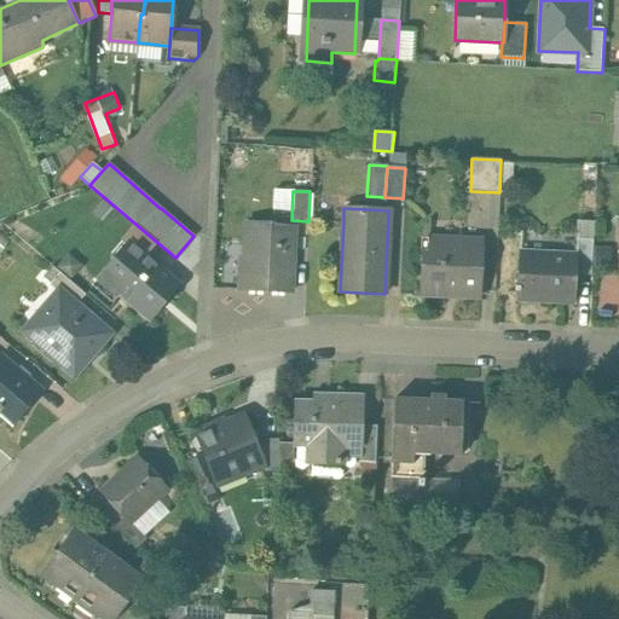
[(576,221),(574,238),(593,239),(594,223),(576,221)]
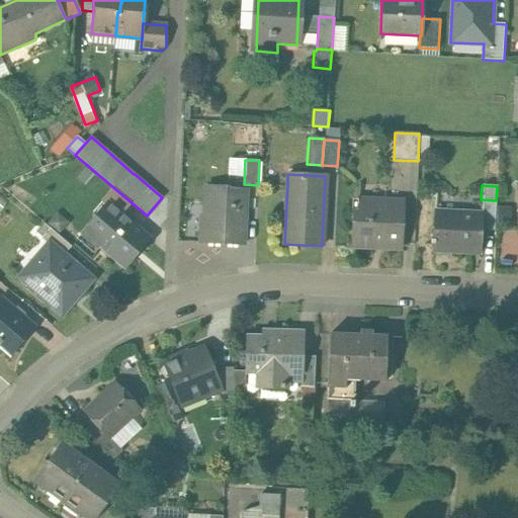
[(227,187),(216,187),(214,187),(205,187),(203,244),(242,246),(243,245),(245,193),(227,192),(227,187)]
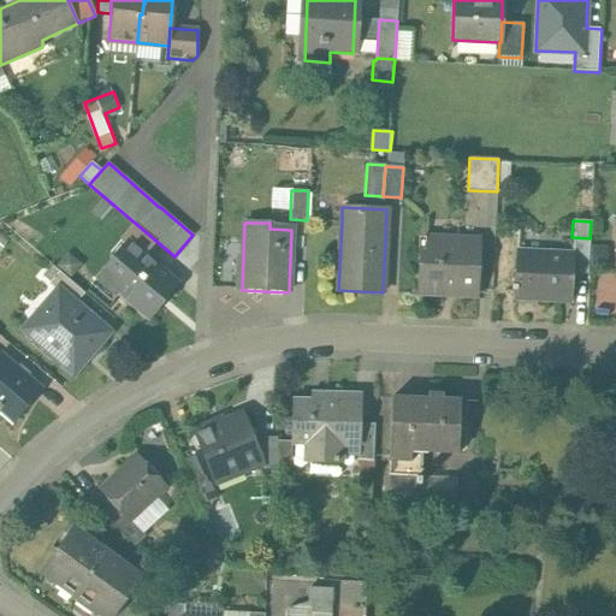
[(128,242),(137,250),(137,252),(144,256),(157,242),(135,224),(122,240),(125,243),(128,242)]
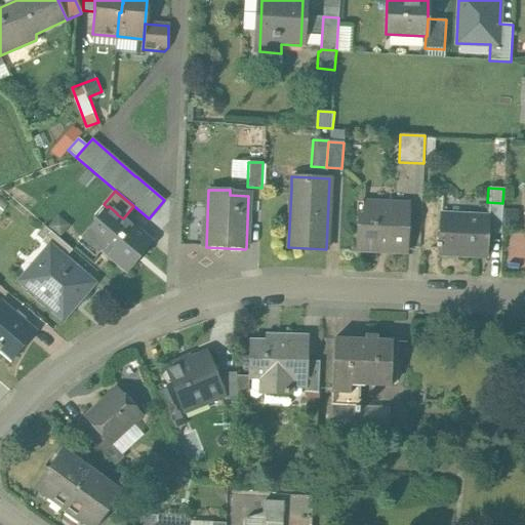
[(406,253),(408,214),(408,213),(409,204),(363,202),(362,221),(357,221),(357,223),(356,250),(357,251),(406,253)]
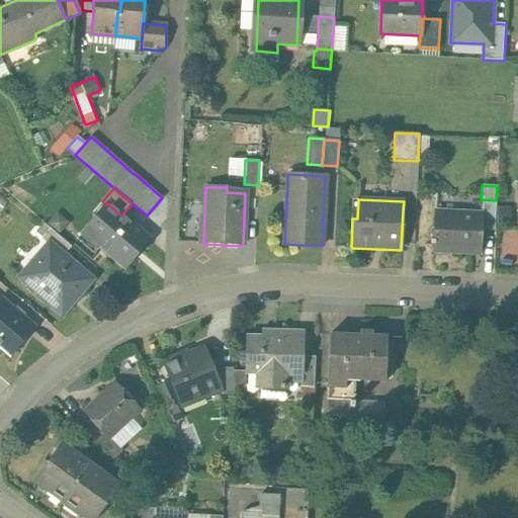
[(481,230),(495,231),(496,200),(481,199),(481,213),(482,213),(481,230)]
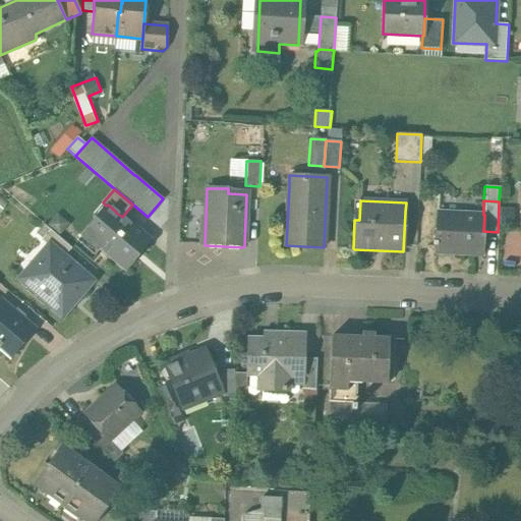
[(108,205),(104,209),(81,236),(99,250),(102,248),(126,270),(150,241),(108,205)]
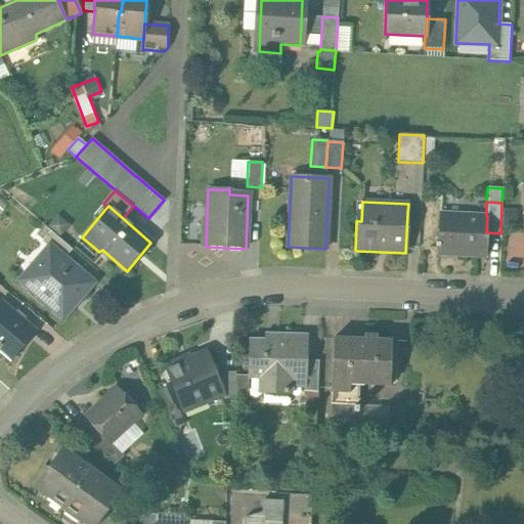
[(487,216),(486,216),(440,214),(438,243),(436,243),(436,247),(438,248),(438,254),(485,256),(486,232),(487,216)]
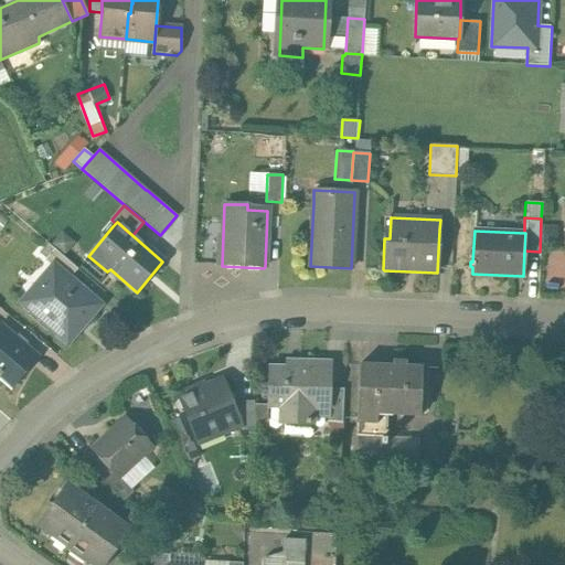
[(77,269),(60,255),(60,254),(48,244),(40,254),(46,259),(45,260),(53,267),(54,266),(70,279),(77,269)]
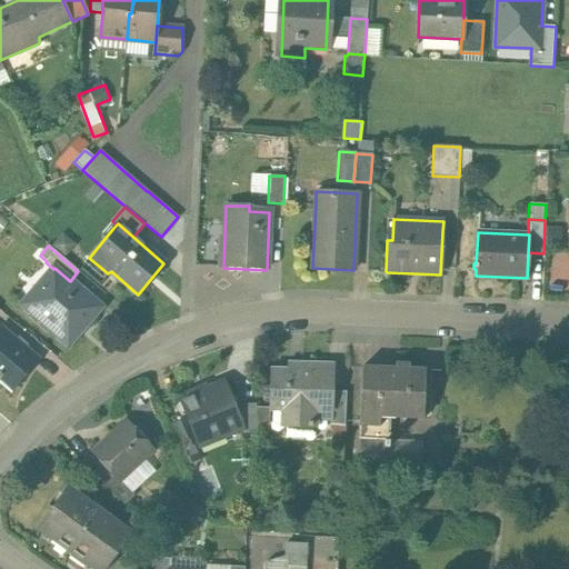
[(68,345),(86,325),(86,323),(100,307),(55,268),(40,285),(46,289),(27,309),(68,345)]
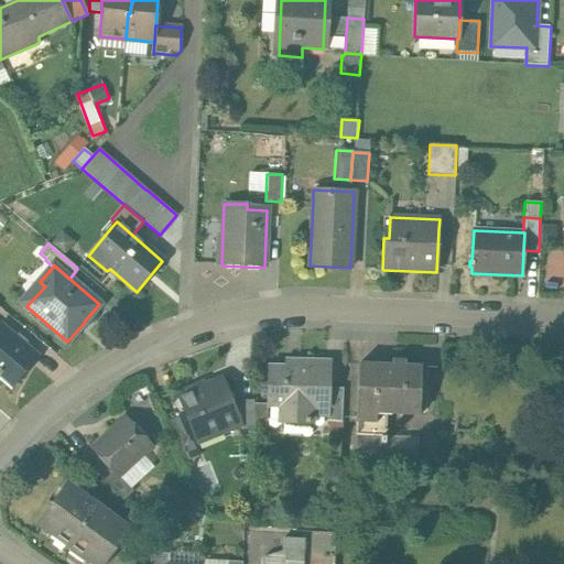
[(0,377),(11,387),(19,378),(38,357),(0,325),(0,377)]
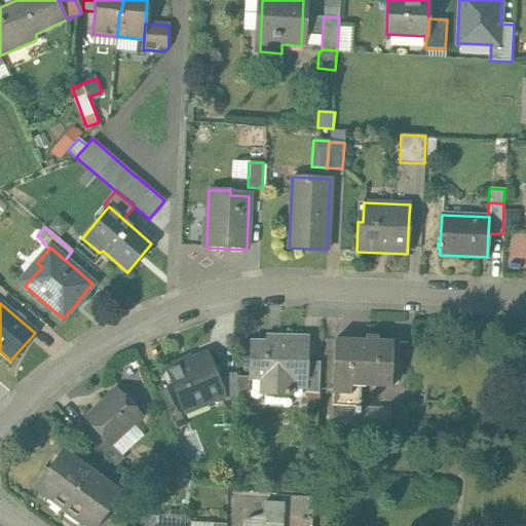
[(361,386),(390,387),(392,342),(378,341),(378,337),(366,336),(366,340),(335,339),(332,406),(360,407),(361,386)]
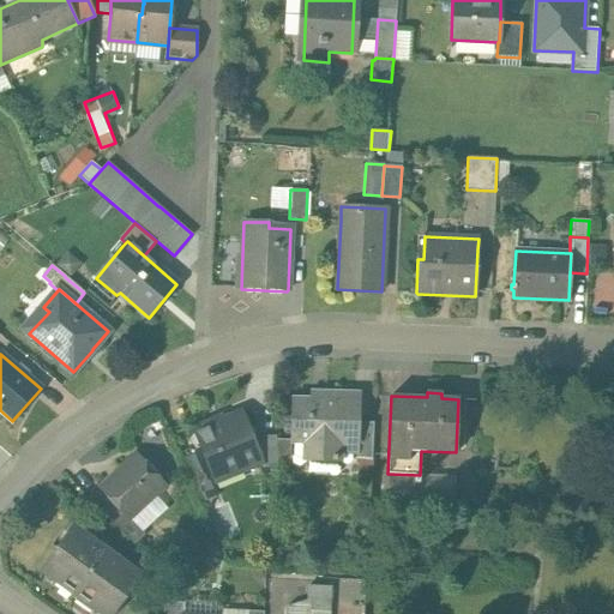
[(306,441),(305,459),(337,461),(338,451),(357,452),(359,422),(360,395),(325,393),(325,402),(293,401),(290,440),(290,441),(306,441)]
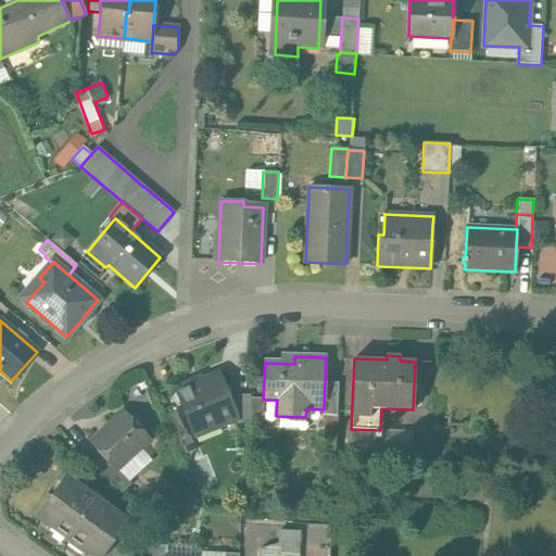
[(229,396),(219,374),(192,383),(191,381),(175,389),(191,431),(216,420),(219,426),(238,418),(229,396)]
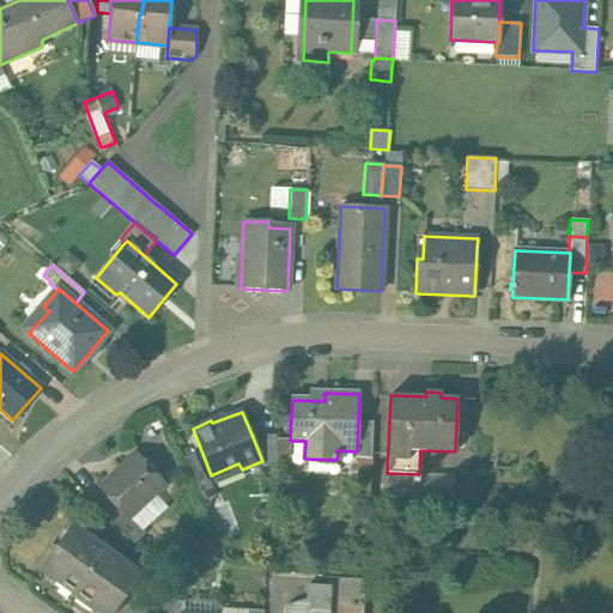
[(357,457),(371,457),(372,422),(358,422),(357,451),(357,457)]
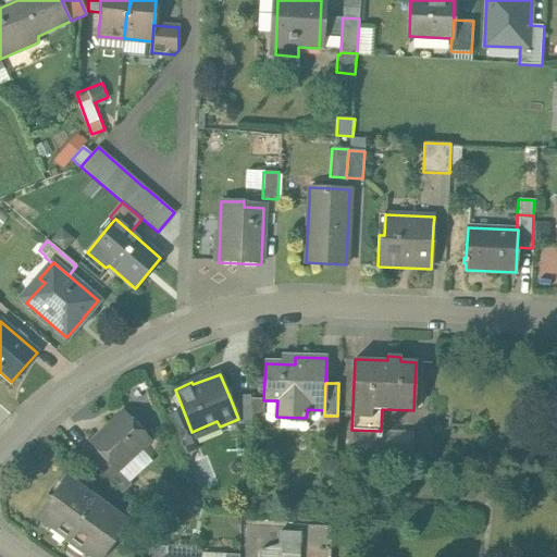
[(235,397),(230,397),(238,419),(239,423),(251,422),(251,416),(250,399),(250,395),(235,397)]
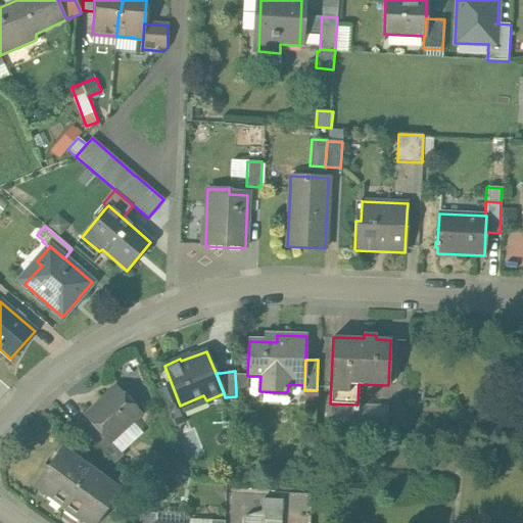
[(235,375),(236,390),(246,390),(247,376),(247,375),(235,375)]
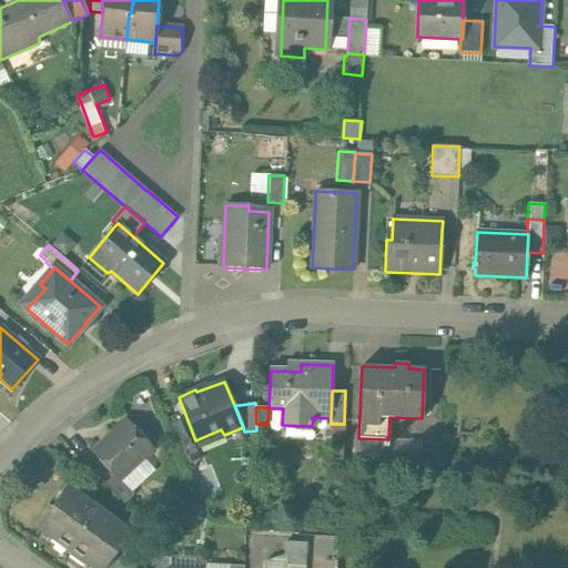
[(125,422),(109,437),(93,452),(118,479),(151,449),(125,422)]
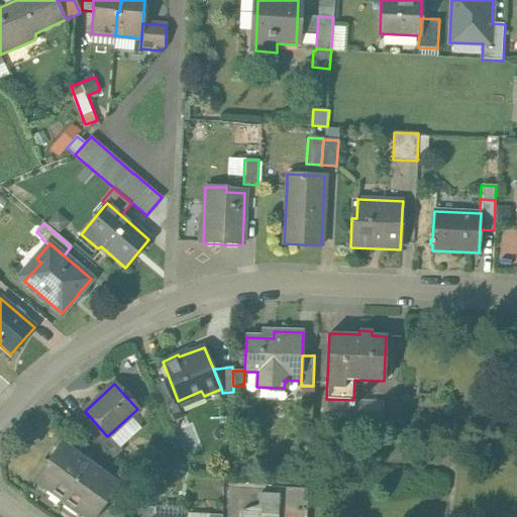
[(334,421),(382,423),(383,402),(353,400),(326,399),(325,425),(334,425),(334,421)]
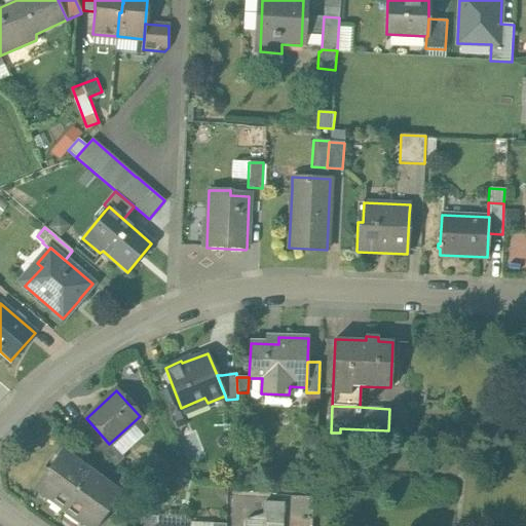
[(124,458),(119,452),(118,452),(110,444),(109,444),(106,440),(97,448),(114,466),(124,458)]
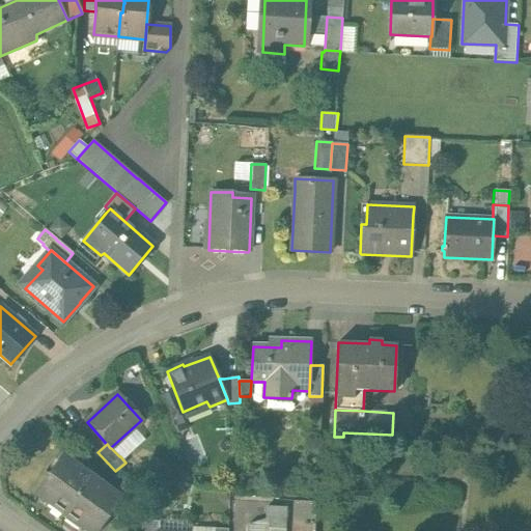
[(84,530),(98,530),(107,519),(108,519),(122,498),(117,494),(62,453),(33,494),(84,530)]
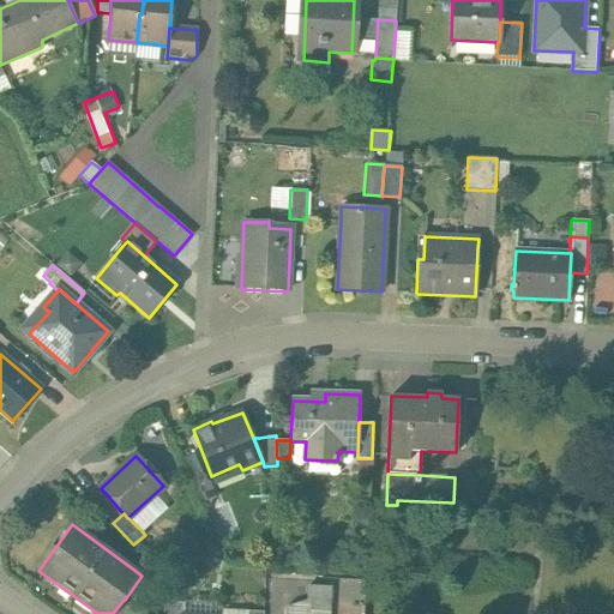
[(163,602),(162,613),(182,613),(184,605),(184,603),(163,602)]
